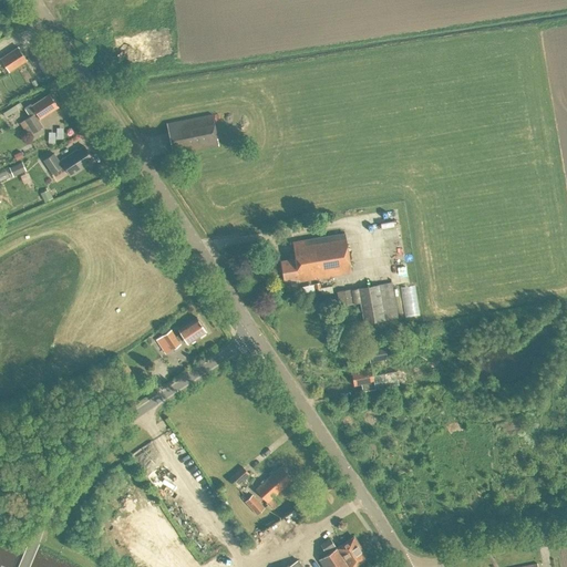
[(19,47),(1,59),(10,71),(27,60),(19,47)]
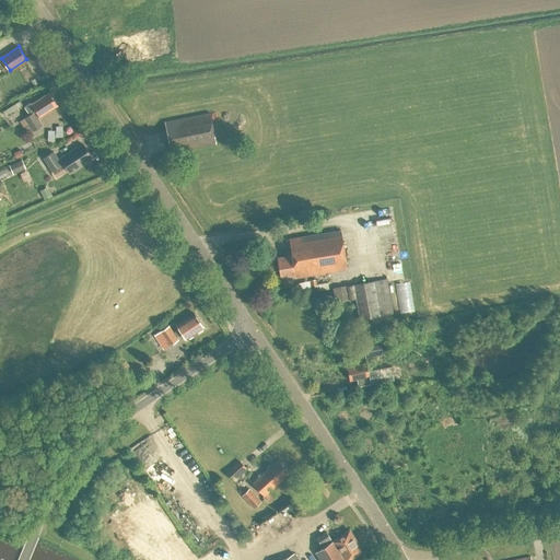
[(31,115),(25,118),(34,131),(43,126),(38,118),(58,106),(49,93),(33,104),(30,104),(25,106),(31,115)]
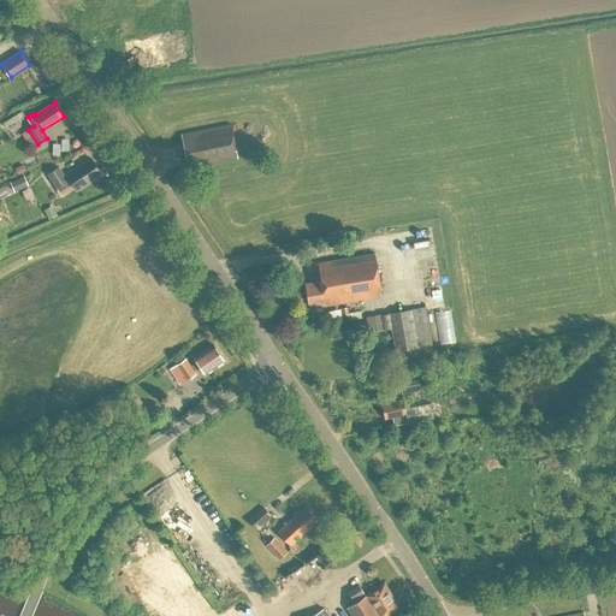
[(5,128),(22,117),(18,112),(3,123),(5,128)]
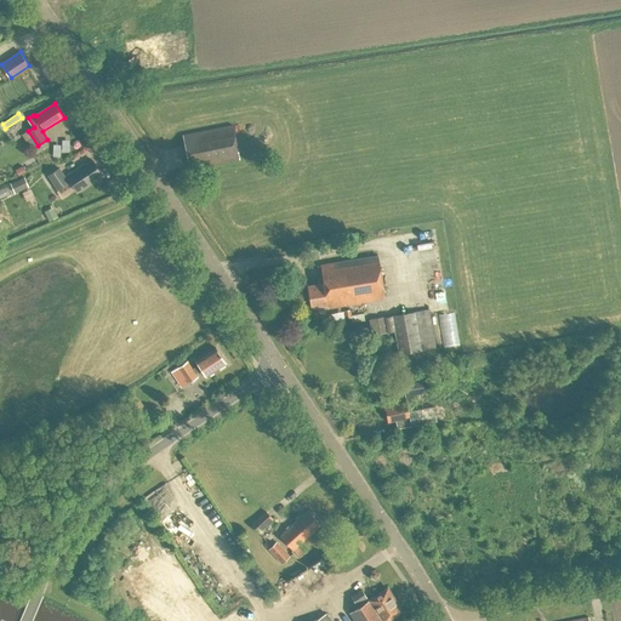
[(233,132),(183,142),(188,169),(238,159),(233,132)]
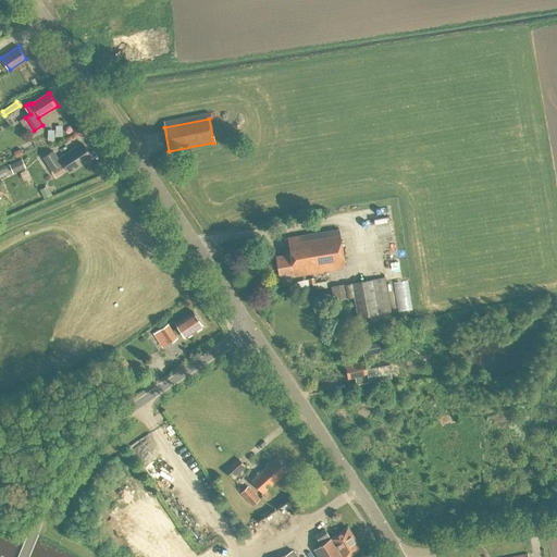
[(54,131),(46,131),(46,140),(53,140),(53,137),(61,137),(61,126),(54,126),(54,131)]
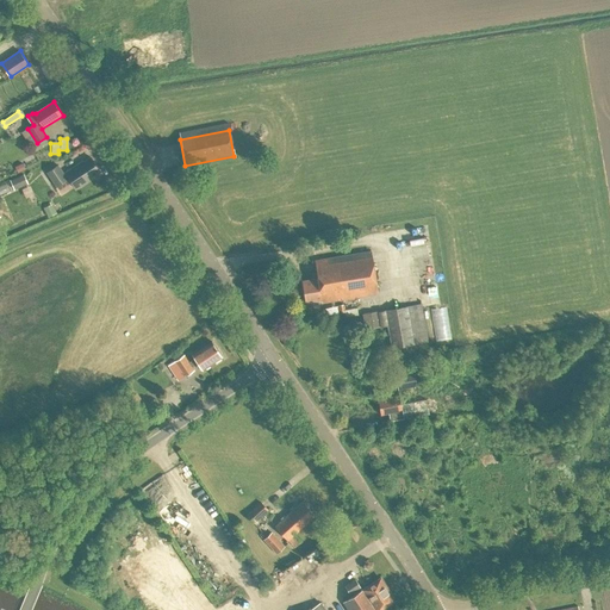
[(67,173),(64,174),(58,166),(48,173),(58,187),(70,179),(78,188),(94,178),(93,176),(100,170),(91,157),(83,162),(82,161),(67,173)]
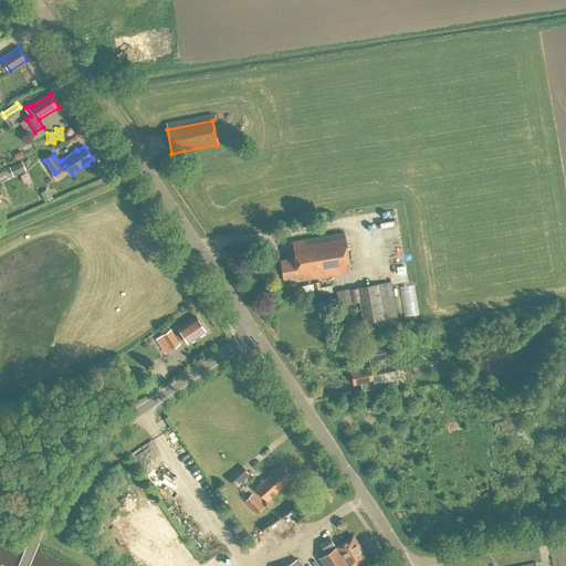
[(13,176),(25,170),(21,161),(9,167),(13,176)]
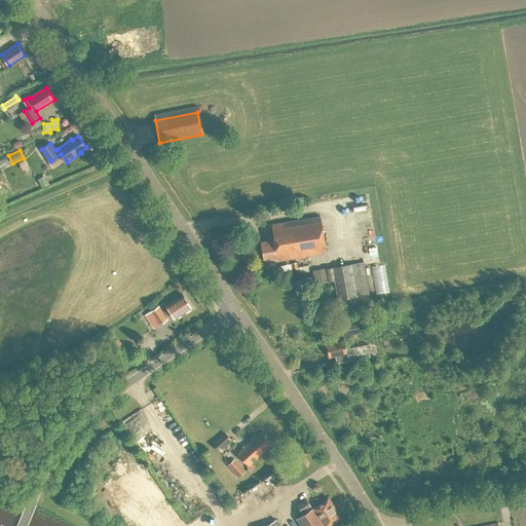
[(45,177),(38,181),(42,188),(49,185),(45,177)]
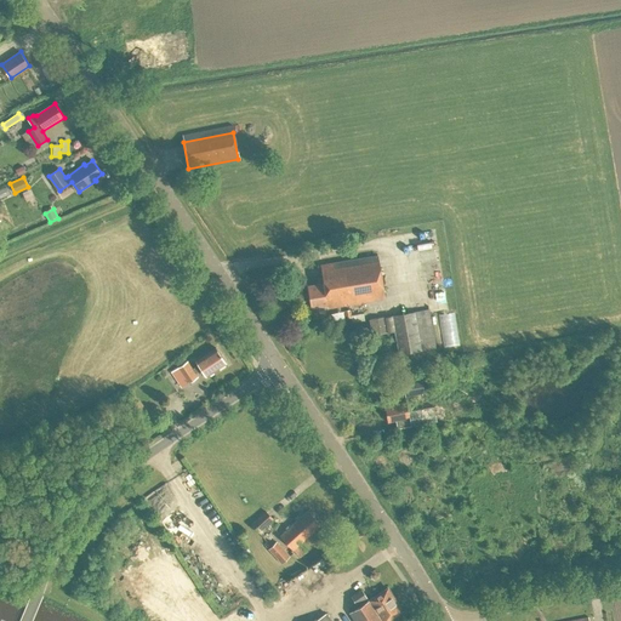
[(319,263),(323,284),(307,286),(311,307),(326,305),(326,308),(383,298),(376,254),(319,263)]
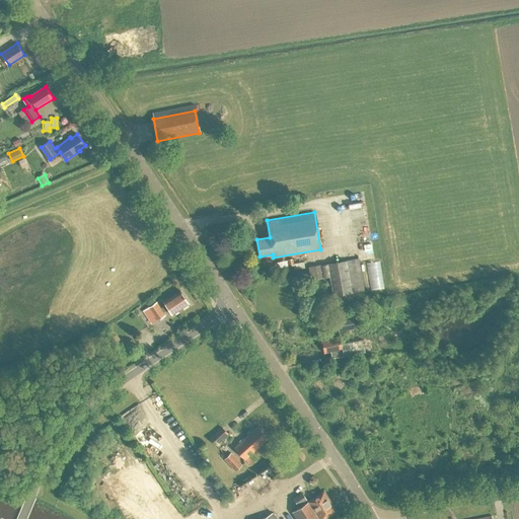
[(359,258),(327,264),(332,296),(364,291),(359,258)]
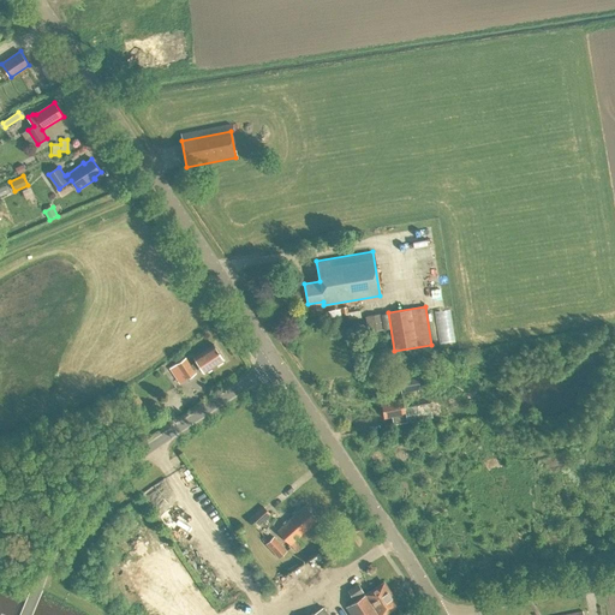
[(328,322),(340,321),(338,308),(326,310),(328,322)]
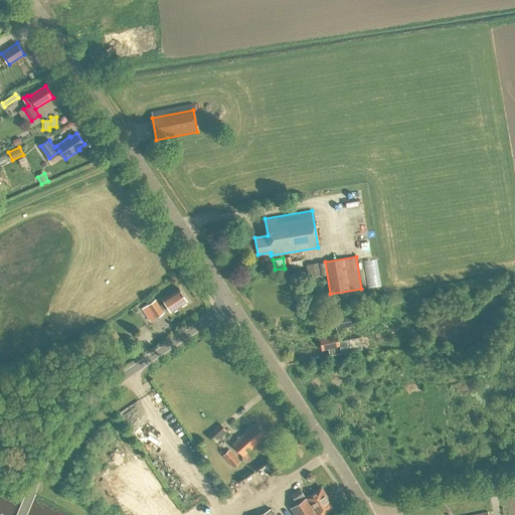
[(319,263),(306,265),(308,278),(321,276),(319,263)]
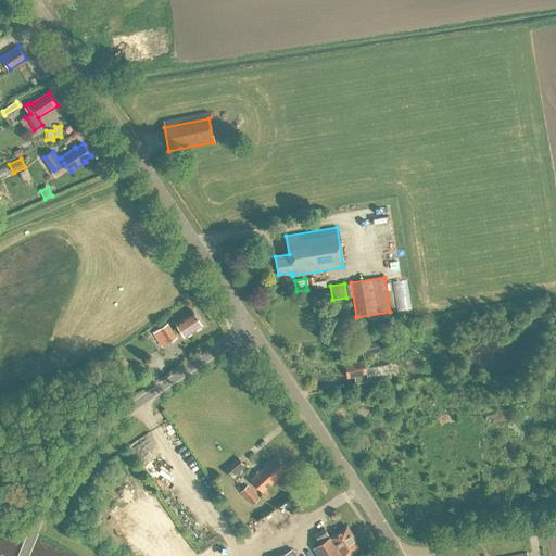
[(168,324),(153,333),(163,348),(177,338),(175,335),(180,330),(185,337),(203,325),(193,311),(176,324),(178,327),(173,330),(168,324)]
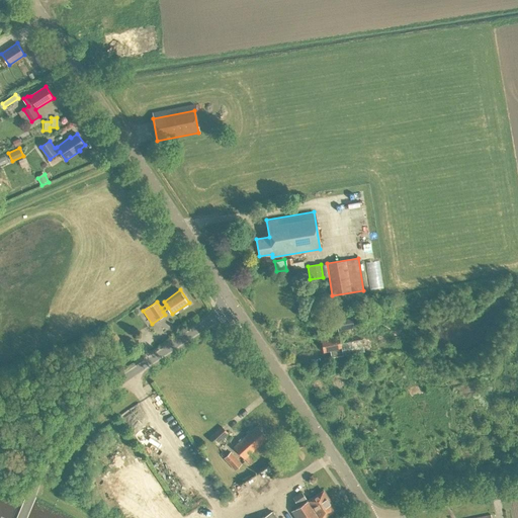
[(351,314),(335,317),(338,331),(354,328),(351,314)]
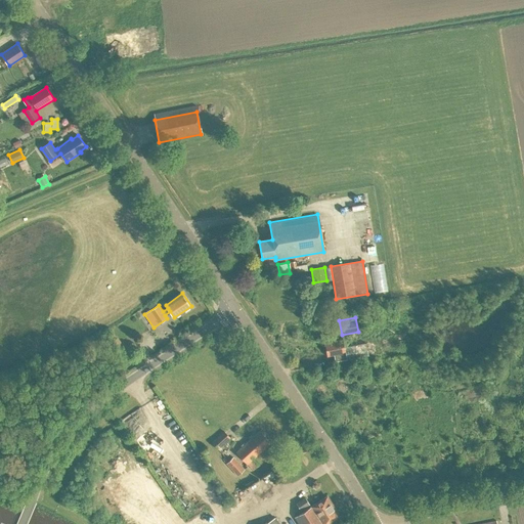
[(126,349),(115,334),(107,340),(120,354),(126,349)]
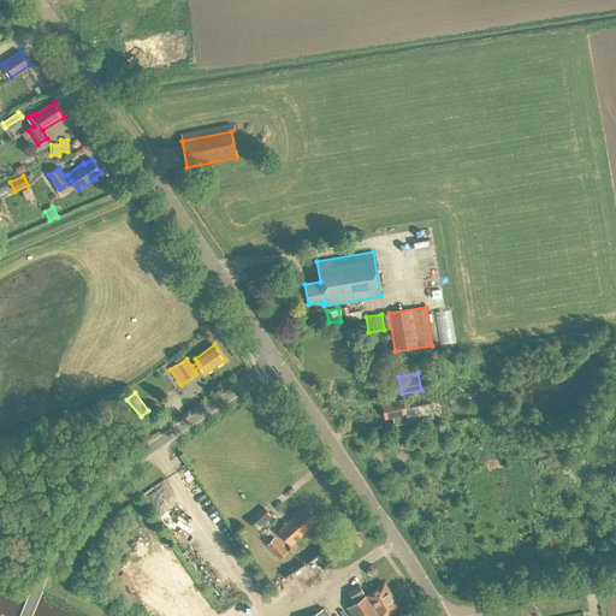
[(402,400),(381,403),(384,418),(404,414),(402,400)]
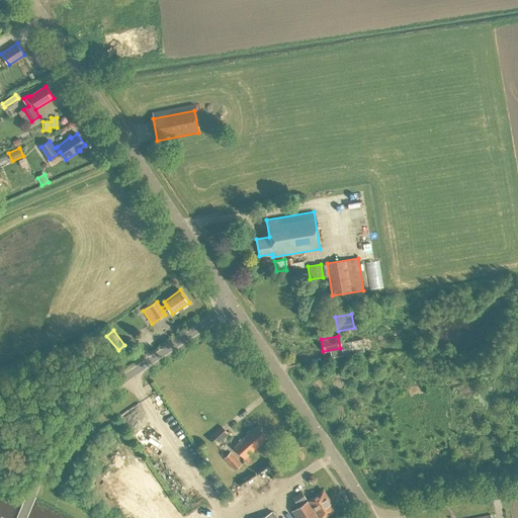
[(222,426),(209,437),(216,444),(228,433),(222,426)]
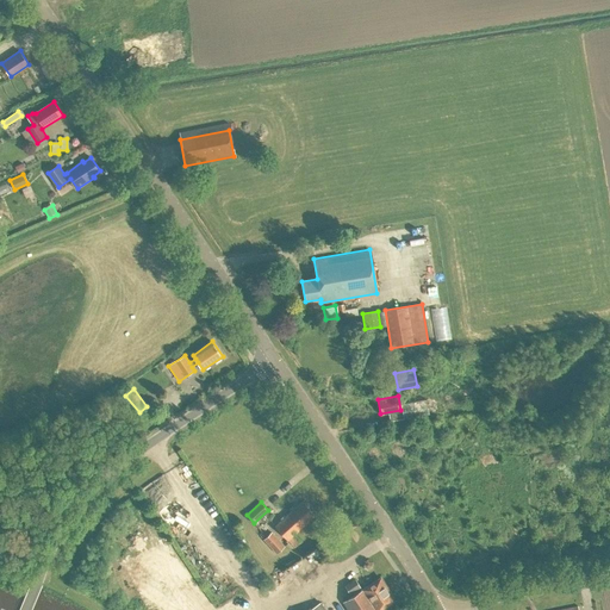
[(302,542),(294,535),(315,517),(303,503),(277,528),(294,548),(302,542)]
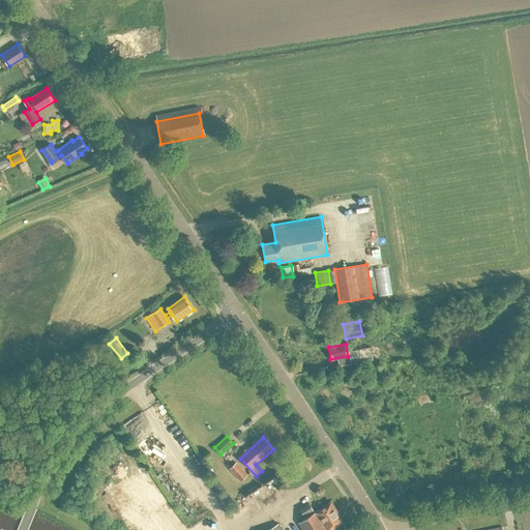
[(246,475),(235,463),(229,470),(240,481),(246,475)]
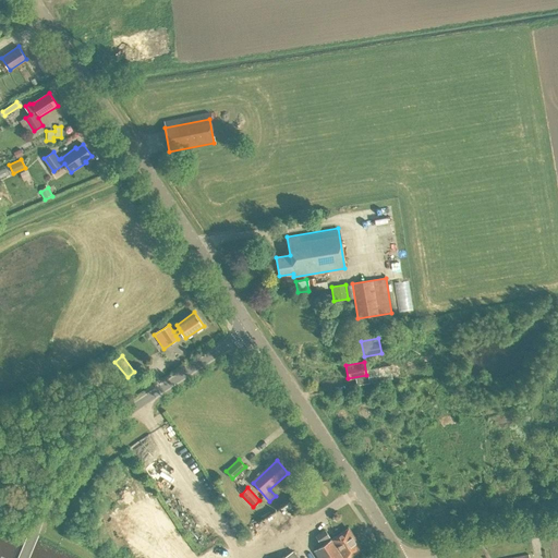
[(349,529),(314,552),(317,557),(349,557),(362,550),(349,529)]
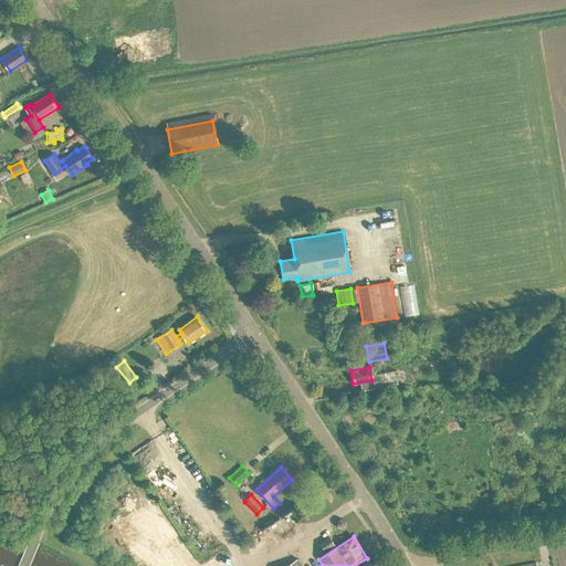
[(329,537),(320,543),(324,551),(334,545),(329,537)]
